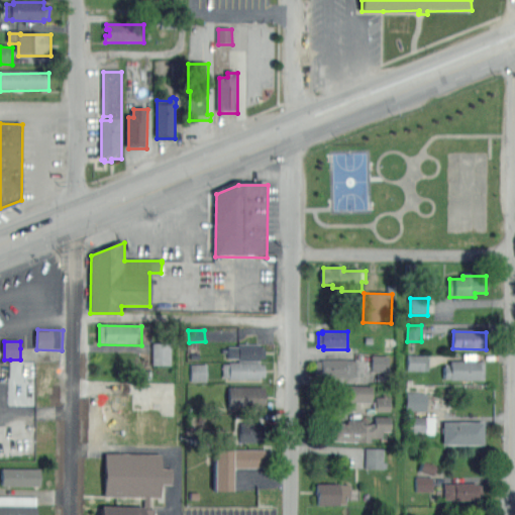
[(228,346),(229,362),(265,361),(265,346),(228,346)]
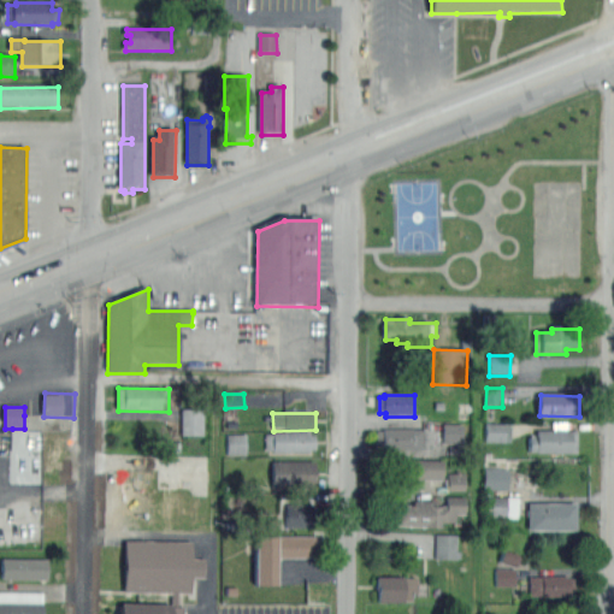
[(178,417),(178,437),(205,438),(205,417),(178,417)]
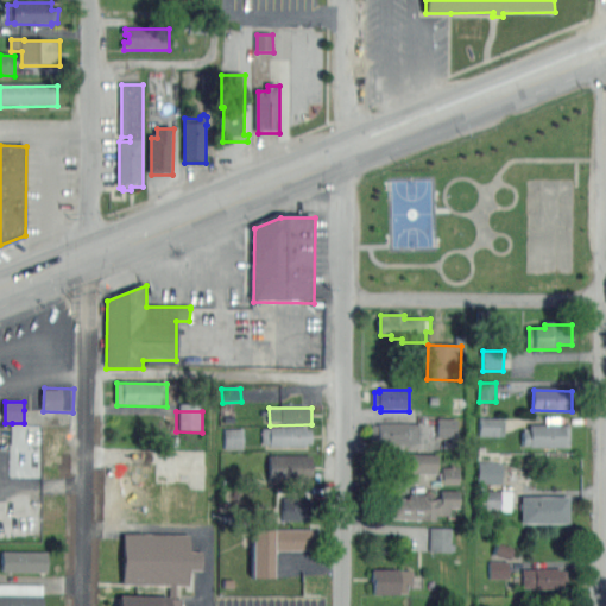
[(480,439),(506,439),(506,421),(481,420),(480,439)]
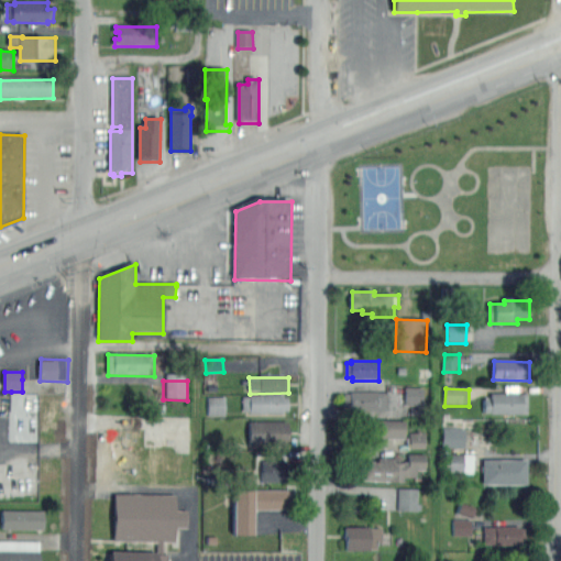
[(420,407),(420,389),(406,389),(406,407),(420,407)]
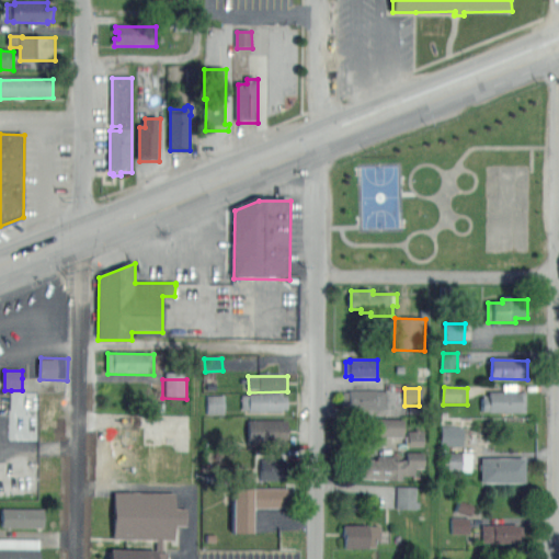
[(344,408),(344,394),(351,394),(351,391),(387,392),(386,411),(350,411),(350,409),(344,408)]
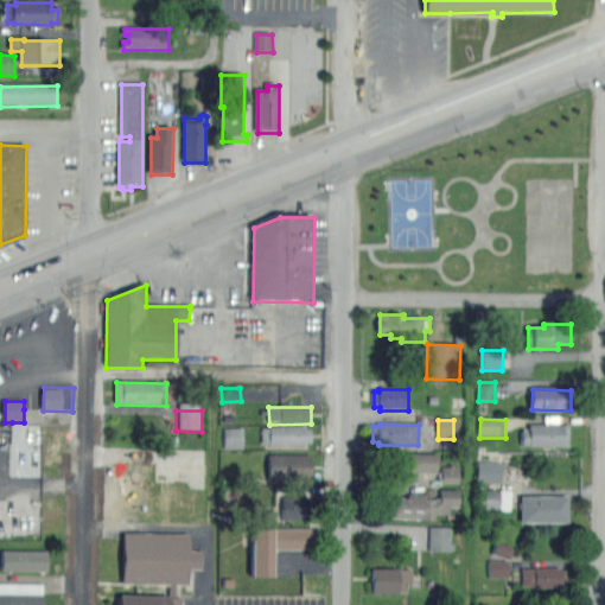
[(571,447),(523,446),(523,432),(530,432),(529,426),(571,425),(571,447)]
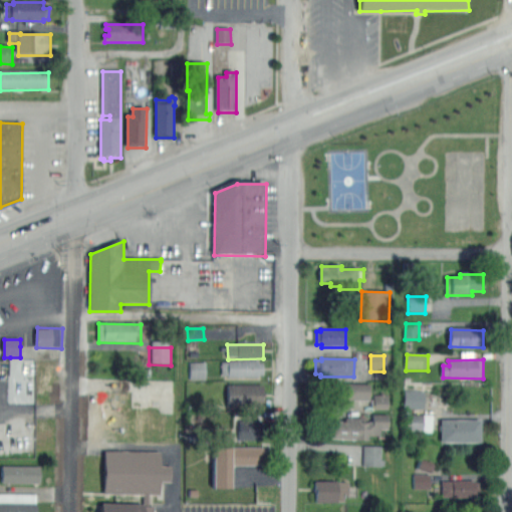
[(223,361),(222,377),(264,378),(264,362),(223,361)]
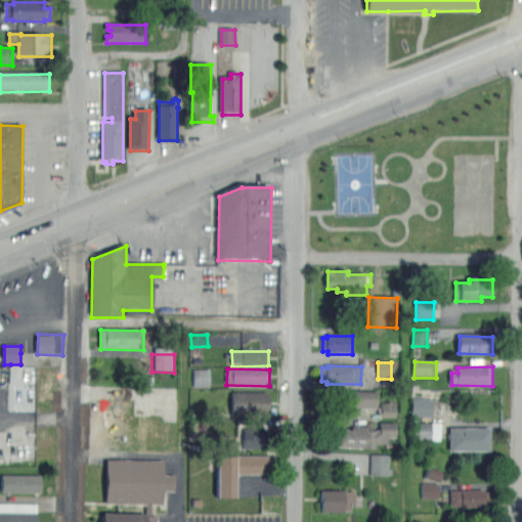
[(211,371),(194,371),(194,388),(210,388),(211,371)]
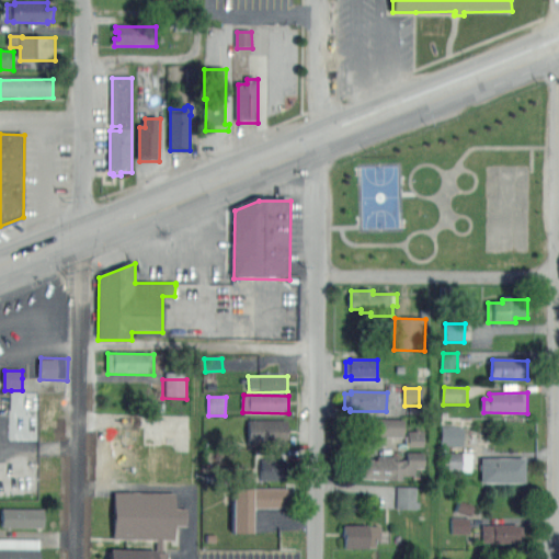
[(20,430),(53,429),(53,409),(13,410),(13,421),(19,421),(20,430)]
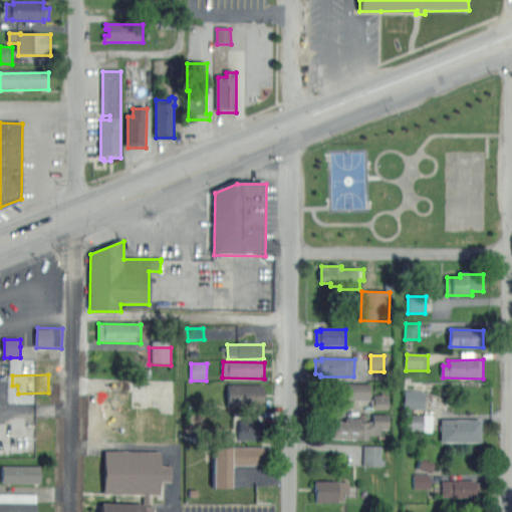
[(371,403),(371,385),(341,386),(341,404),(371,403)]
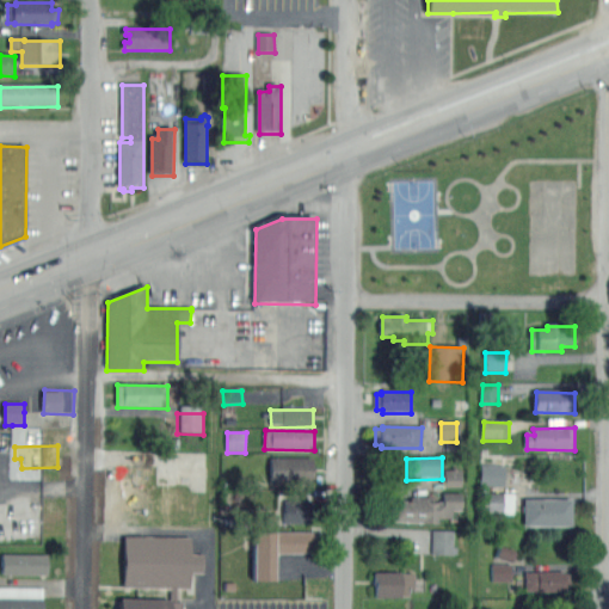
[(314,460),(271,459),(271,485),(314,485),(314,460)]
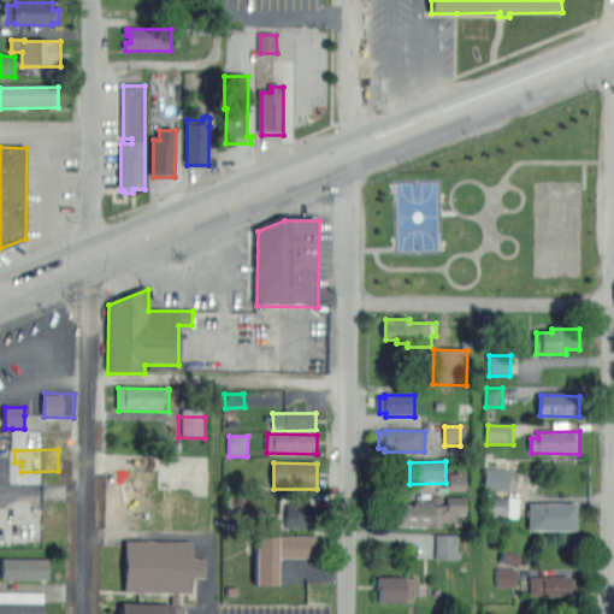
[(485,491),(509,491),(511,471),(485,471),(485,491)]
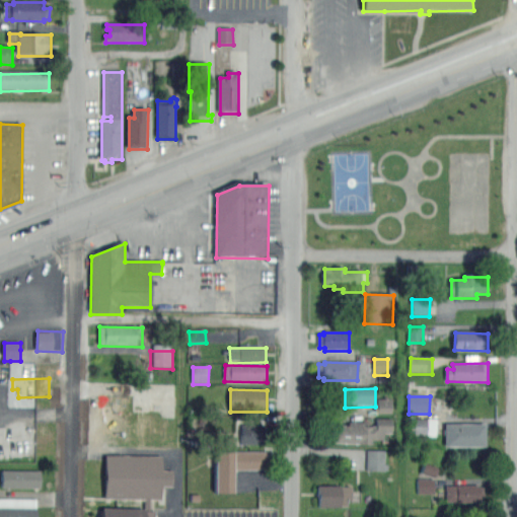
[(379,415),(393,415),(393,400),(379,400),(379,415)]
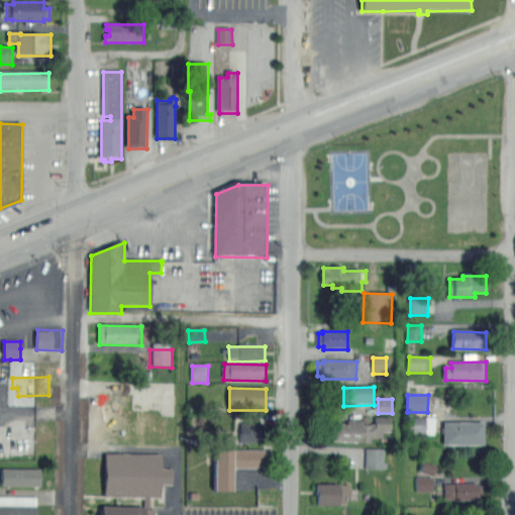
[(392,432),(383,432),(383,438),(372,438),(372,443),(334,442),(334,434),(330,433),(330,424),(348,424),(348,422),(368,423),(368,425),(377,426),(377,418),(392,418),(392,432)]
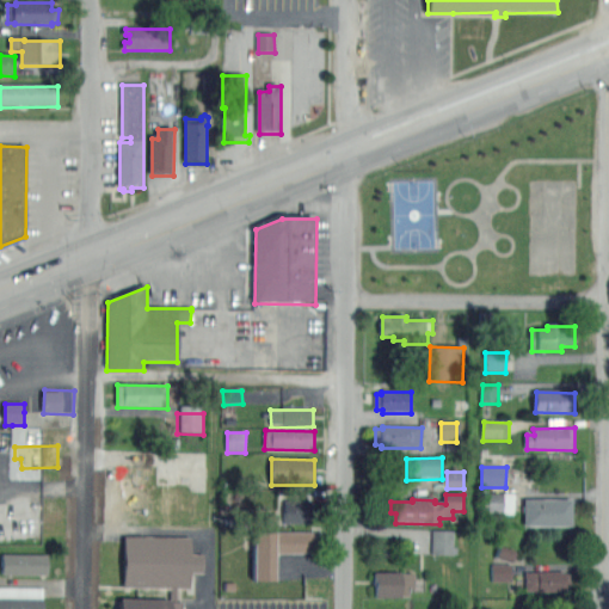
[(516,496),(488,494),(487,515),(516,516),(516,496)]
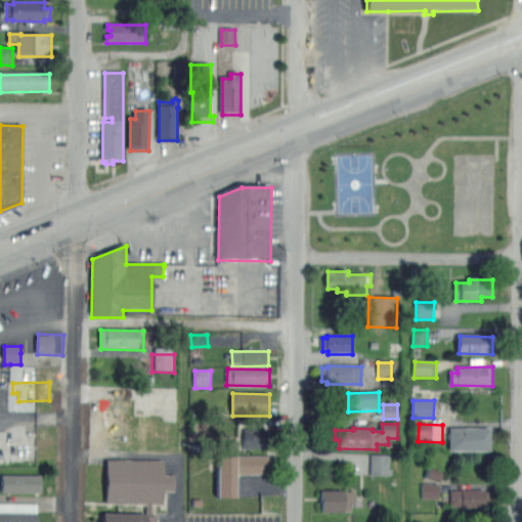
[(246,429),(245,449),(267,450),(268,430),(246,429)]
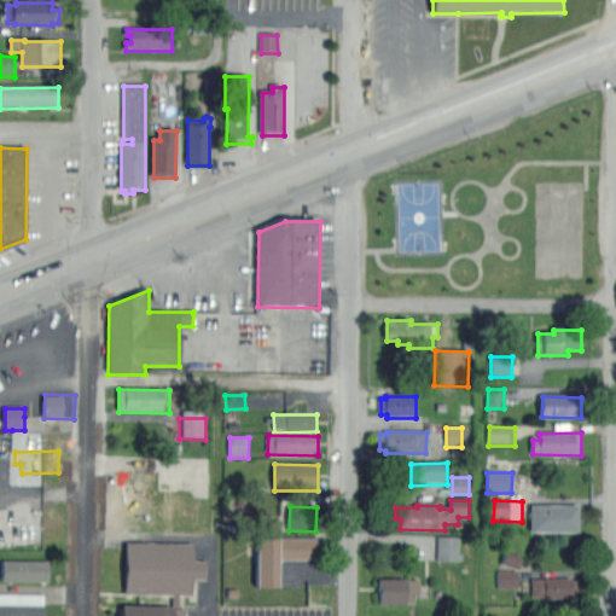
[(580,533),(532,533),(532,506),(580,506),(580,533)]
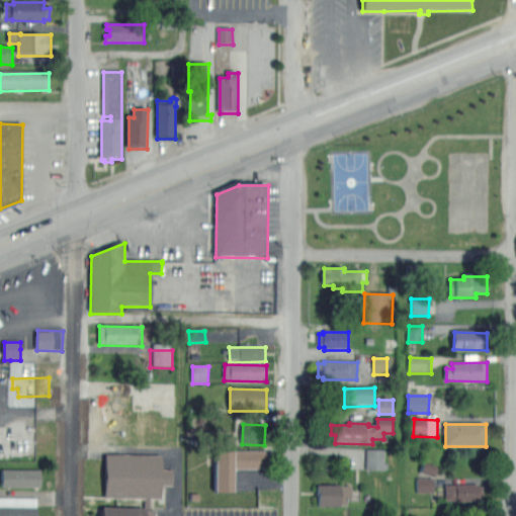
[(387,450),(368,450),(367,471),(387,471),(387,450)]
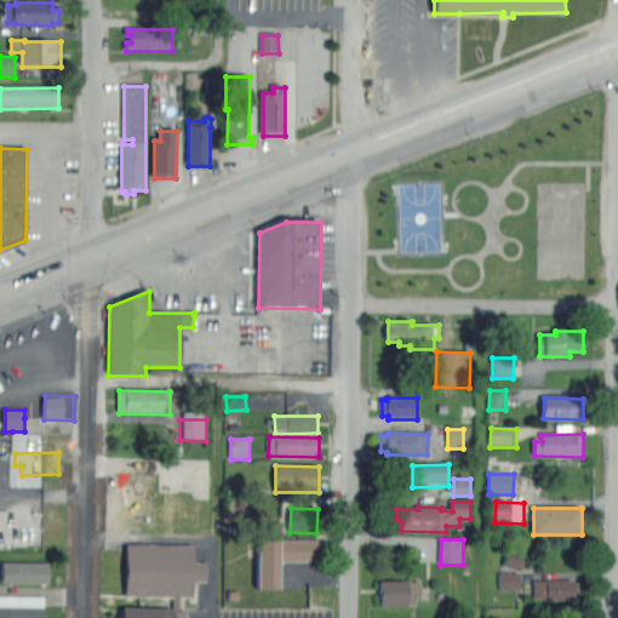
[(280,590),(279,564),(319,562),(319,541),(257,542),(257,590),(280,590)]
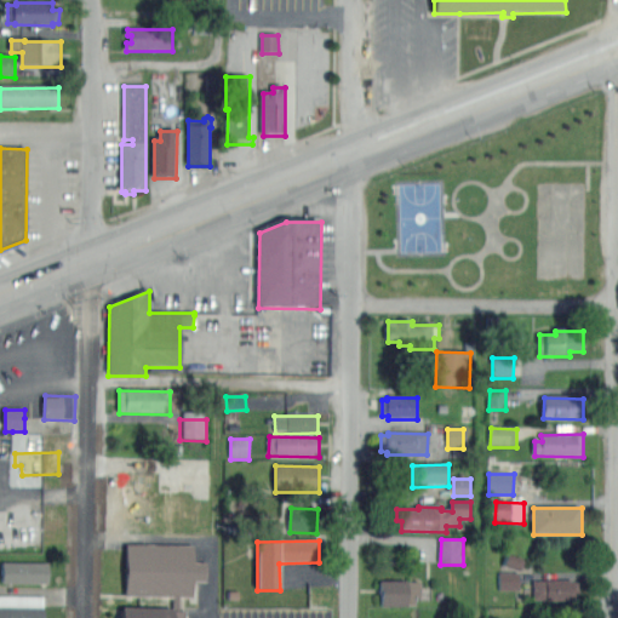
[(124,610),(124,617),(186,617),(186,613),(181,613),(181,600),(194,600),(194,584),(200,584),(207,584),(209,564),(194,564),(195,545),(126,545),(126,599),(175,599),(175,611),(124,610)]
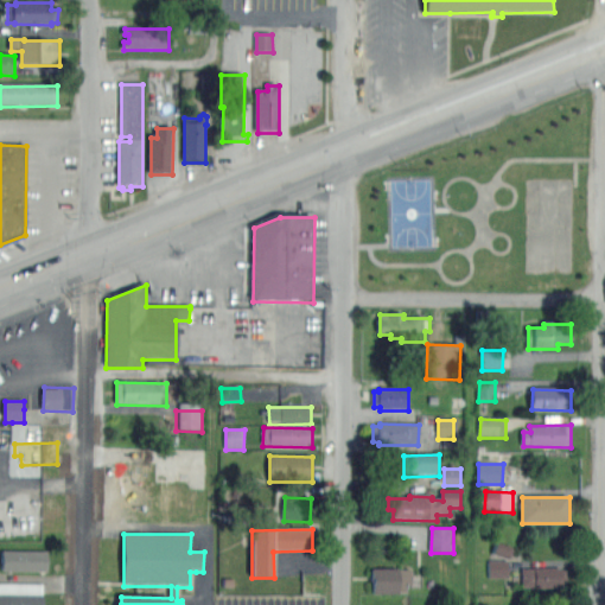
[(4,572),(48,573),(48,553),(4,552),(4,572)]
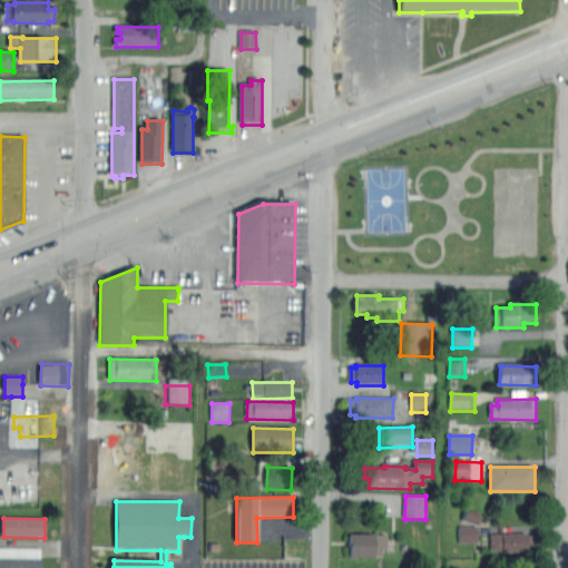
[(460,545),(478,545),(478,528),(460,528),(460,545)]
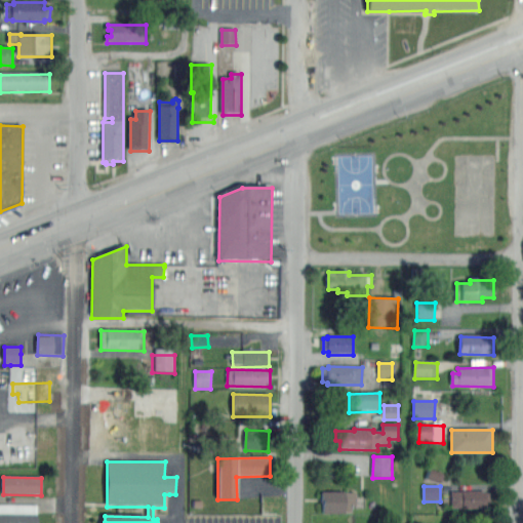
[(346,514),(322,514),(322,505),(321,505),(321,492),(347,492),(358,493),(358,506),(353,506),(353,513),(346,513),(346,514)]
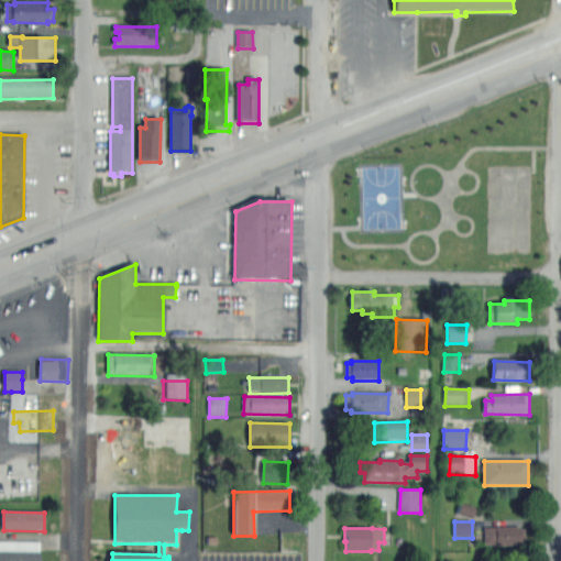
[(521,546),(485,546),(485,528),(521,528),(527,529),(527,543),(521,543),(521,546)]
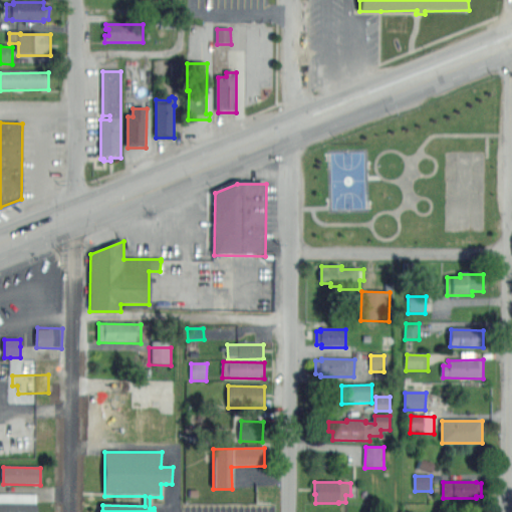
[(37,511),(37,495),(0,495),(0,511),(37,511)]
